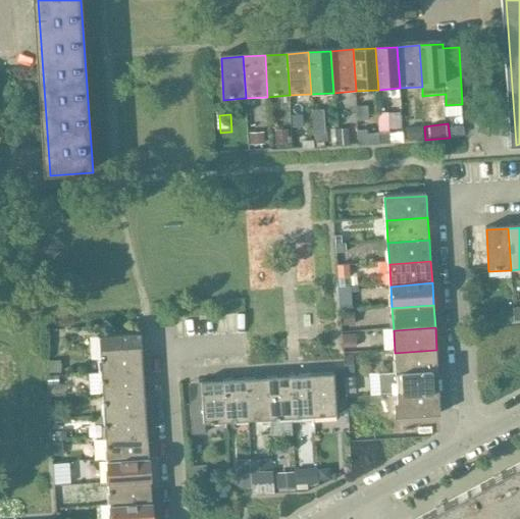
[(142,336),(96,339),(98,360),(101,360),(102,375),(144,371),(142,336)]
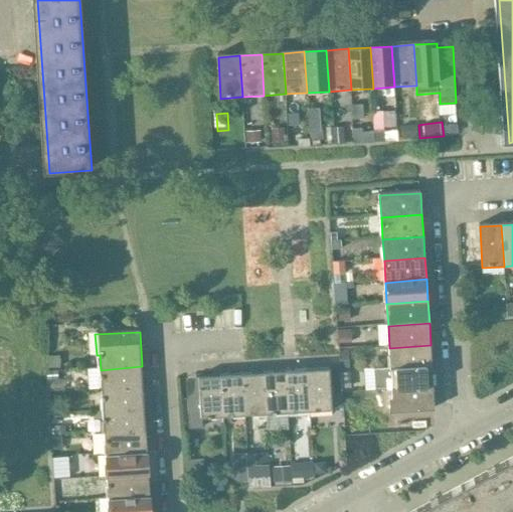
[(431,345),(389,348),(391,369),(432,366),(431,345)]
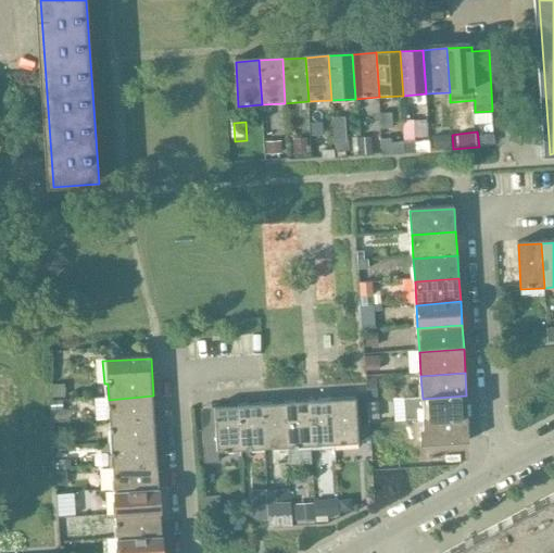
[(153,396),(109,400),(110,423),(154,419),(153,396)]
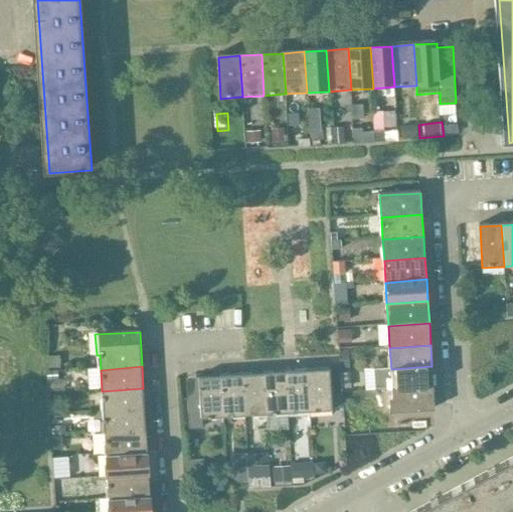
[(432,366),(391,369),(392,391),(434,388),(432,366)]
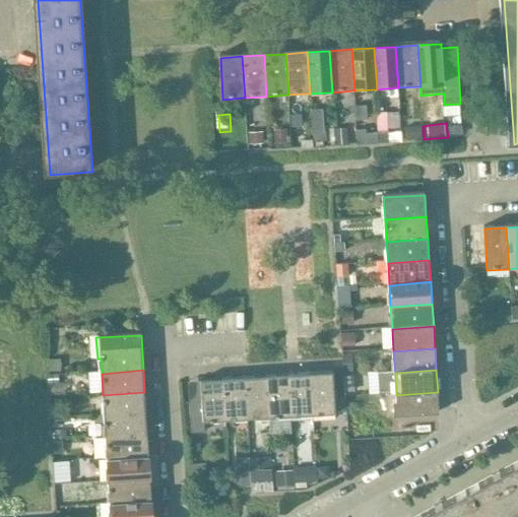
[(335,400),(333,376),(333,374),(310,376),(313,417),(336,415),(335,400)]
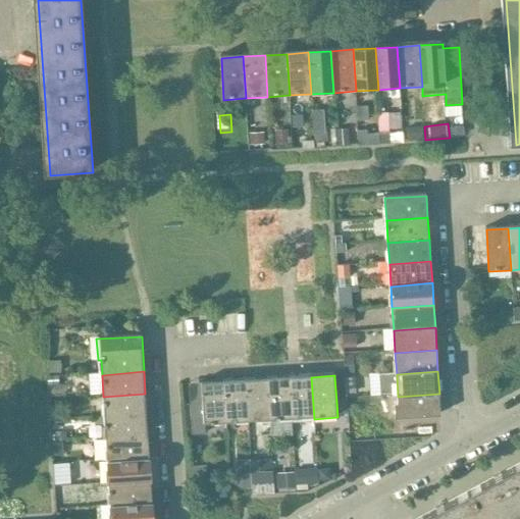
[(347,401),(345,376),(334,377),(336,402),(347,401)]
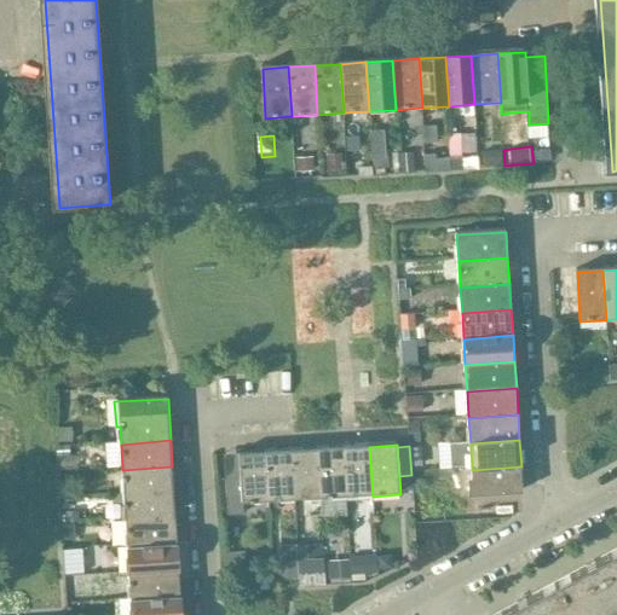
[(369,447),(344,448),(346,498),(373,497),(369,447)]
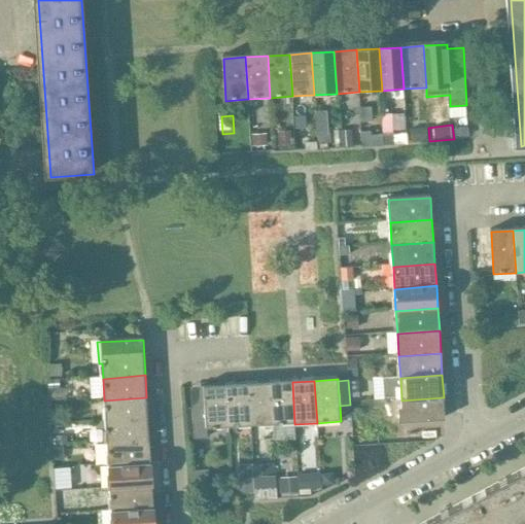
[(292,382),(270,383),(273,425),(294,424),(292,382)]
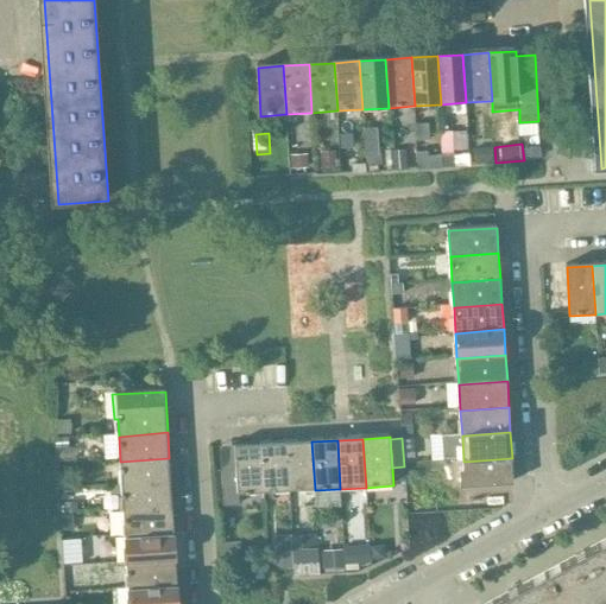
[(311,442),(286,444),(289,493),(315,490),(311,442)]
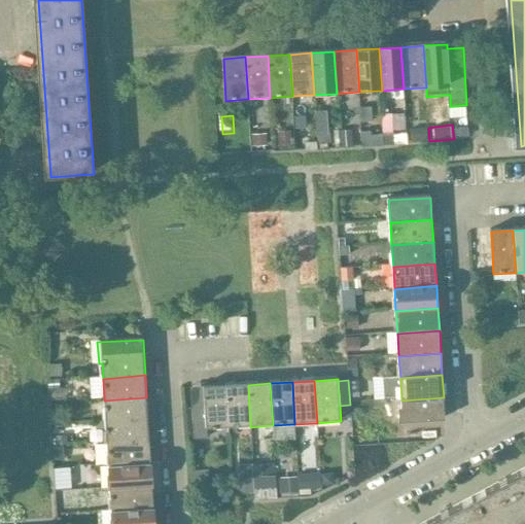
[(248,385),(225,386),(226,391),(229,428),(250,427),(248,385)]
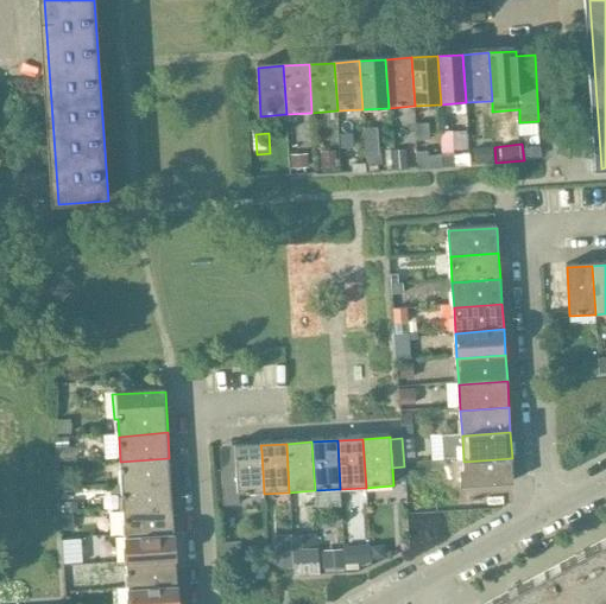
[(264,494),(262,451),(260,445),(235,447),(237,474),(222,474),(225,503),(225,508),(240,507),(239,495),(264,494)]
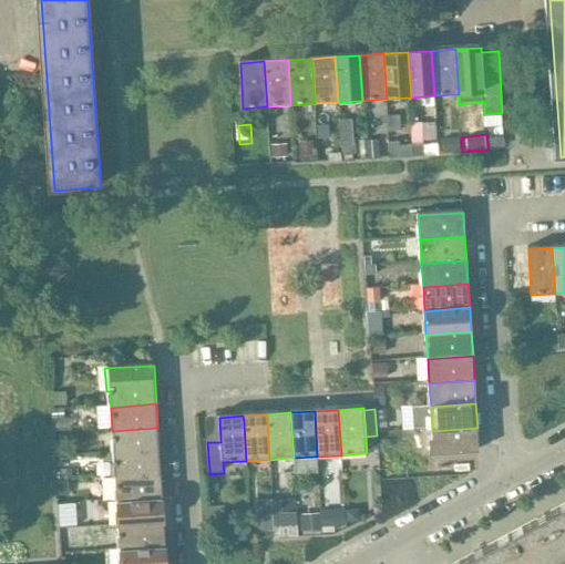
[(157,428),(112,431),(114,454),(160,451),(157,428)]
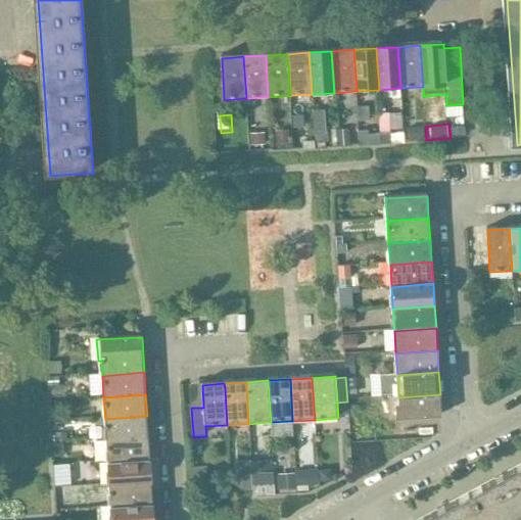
[(440,394),(398,397),(399,420),(441,418),(440,394)]
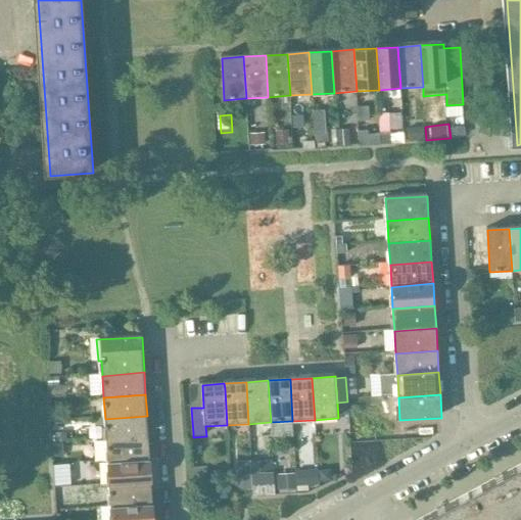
[(53,423),(61,422),(61,416),(59,416),(59,412),(52,413),(53,423)]
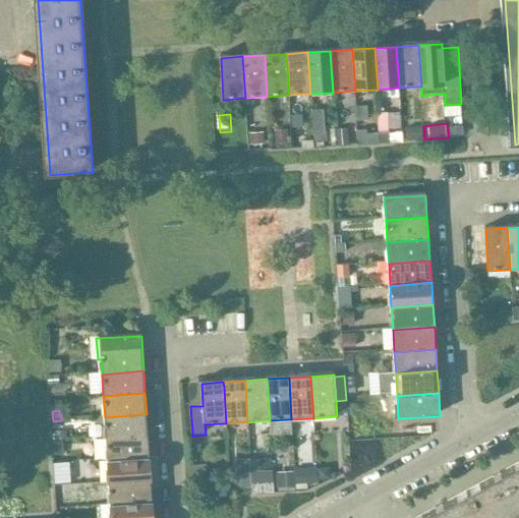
[(147,414),(105,417),(106,440),(148,437),(147,414)]
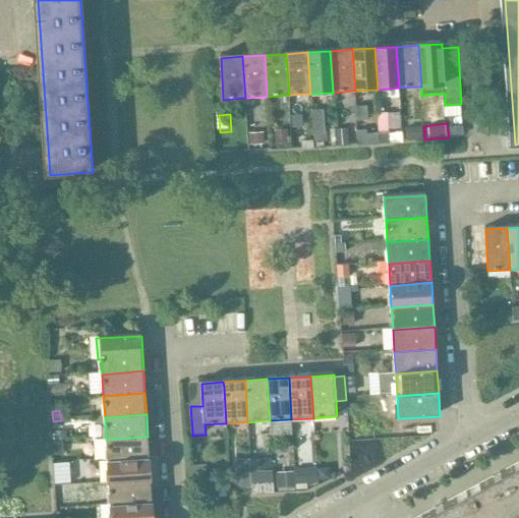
[(148,437),(106,440),(108,461),(150,458),(148,437)]
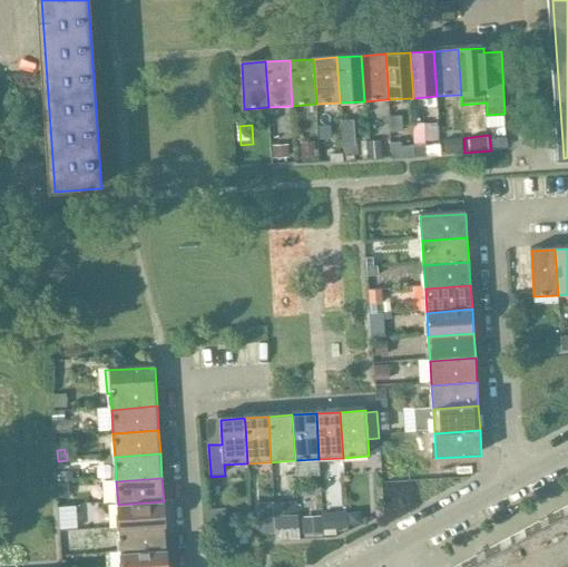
[(164,501),(118,505),(119,530),(165,527),(164,501)]
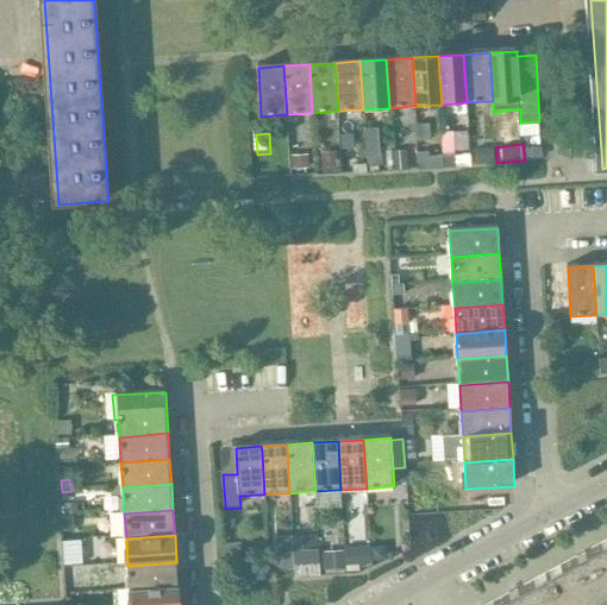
[(324,577),(321,536),(291,537),(291,553),(296,553),(296,577),(324,577)]
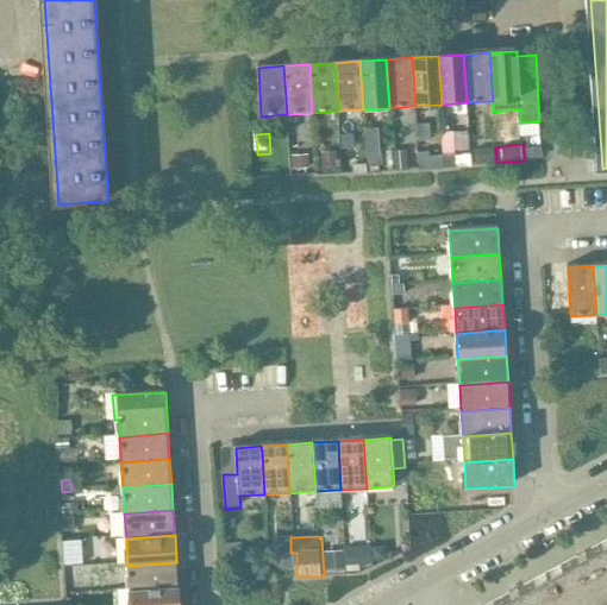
[(606,542),(548,575),(562,604),(595,604),(606,598),(606,542)]
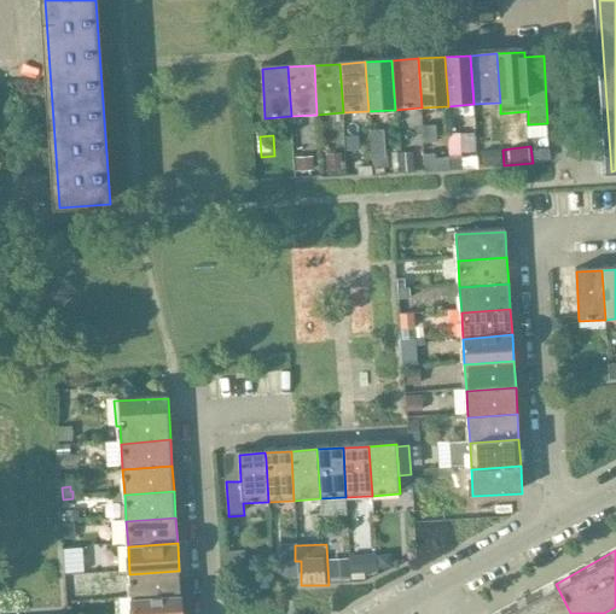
[(394,577),(394,556),(330,557),(330,579),(394,577)]
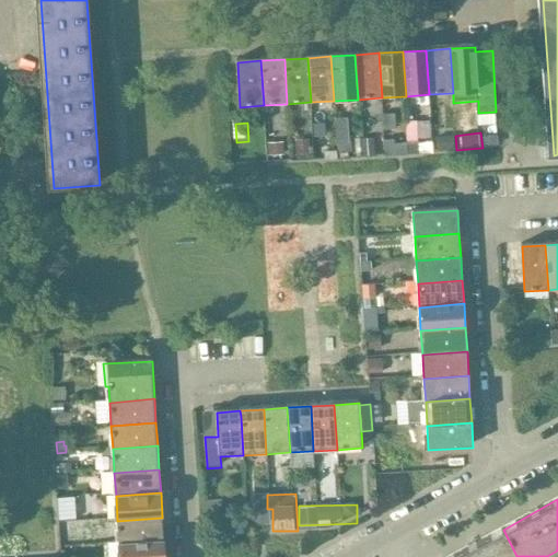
[(162,518),(117,521),(119,544),(163,541),(162,518)]
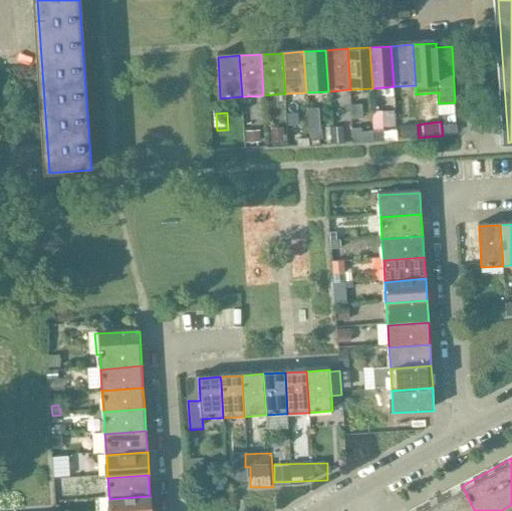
[(474,510),(462,486),(416,510),(474,510)]
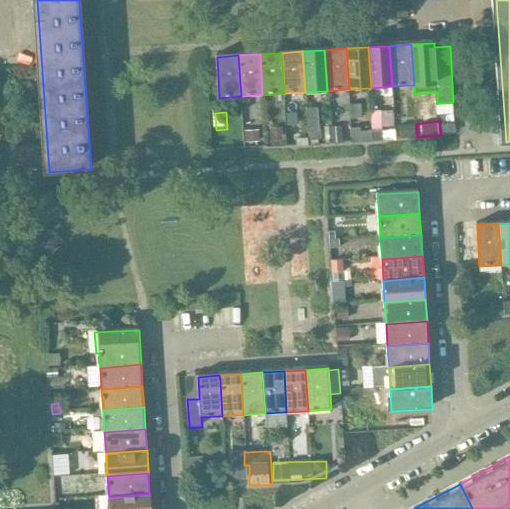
[(150,508),(149,494),(109,497),(109,508),(150,508)]
